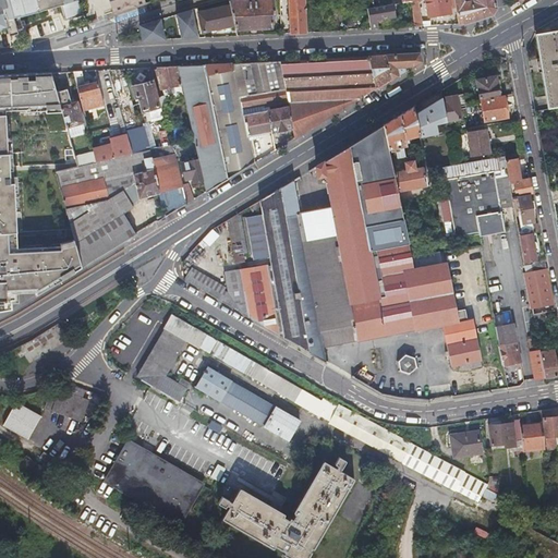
[(0,0),(0,36),(9,34),(3,19),(19,14),(19,16),(41,11),(40,9),(60,3),(64,20),(83,14),(77,0),(0,0)]
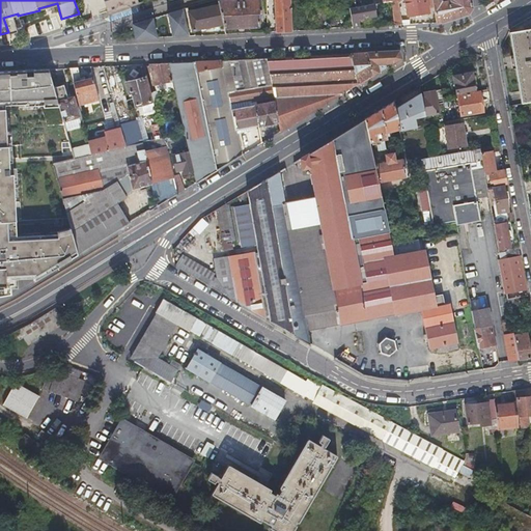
[(103,0),(107,11),(114,8),(113,6),(128,2),(129,6),(137,3),(136,0),(103,0)]
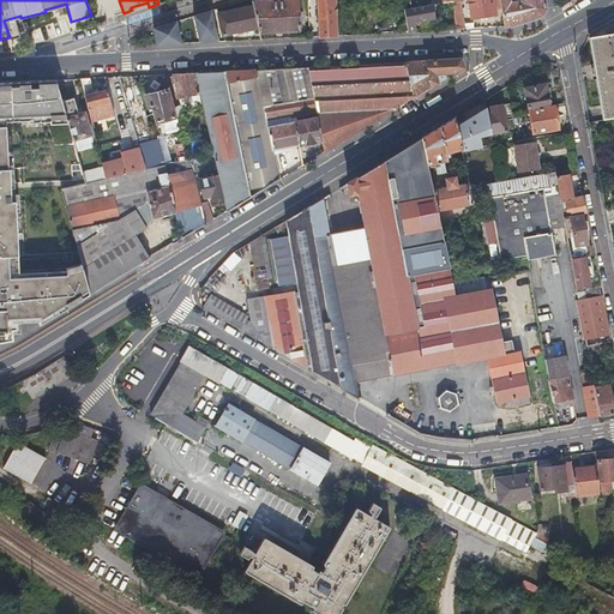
[(253,0),(252,0),(253,6),(257,26),(258,30),(299,26),(299,17),(300,17),(299,0),(253,0)]
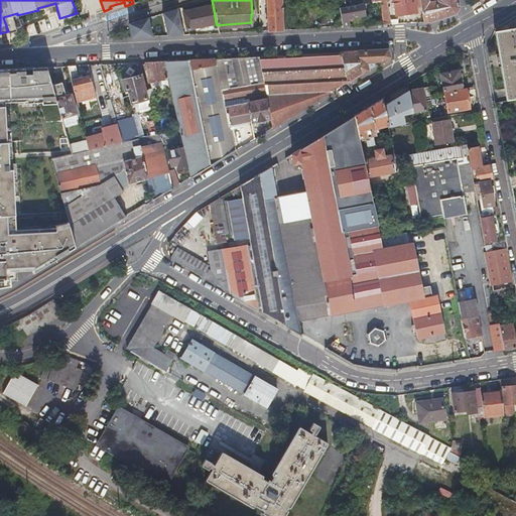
[(280,0),(256,0),(258,10),(266,9),(267,29),(282,29),(280,0)]
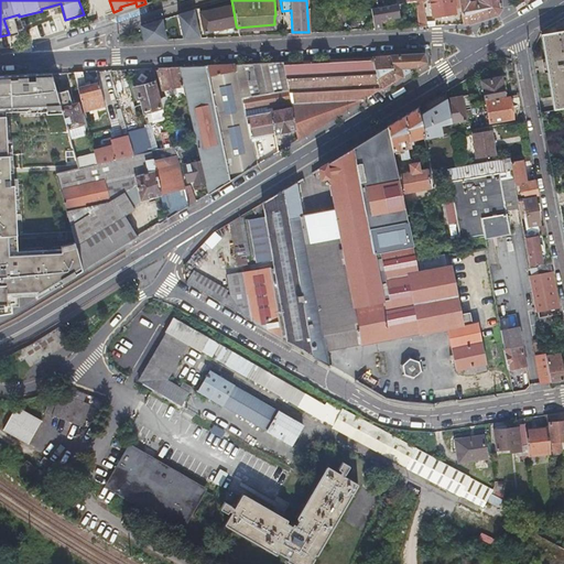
[(425,25),(420,0),(416,1),(412,1),(416,25),(425,25)]
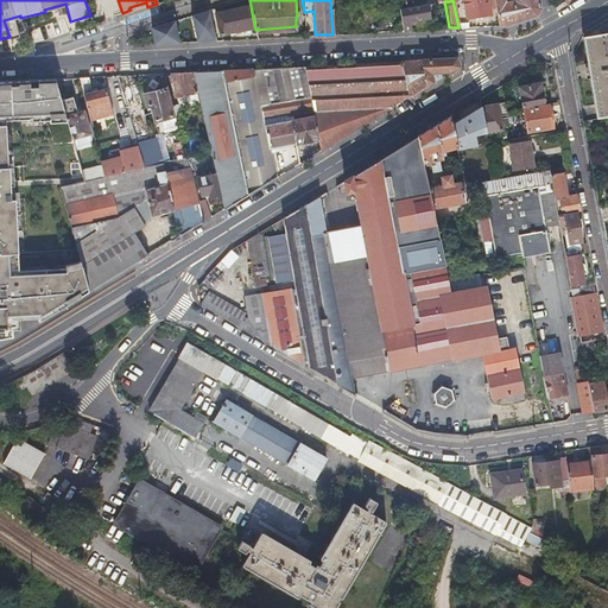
[(453,0),(458,27),(464,27),(458,0),(453,0)]
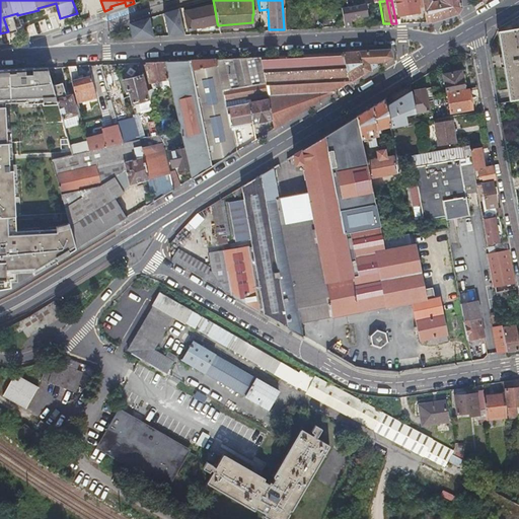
[(420,0),(393,0),(396,16),(418,11),(416,2),(420,1),(420,0)]
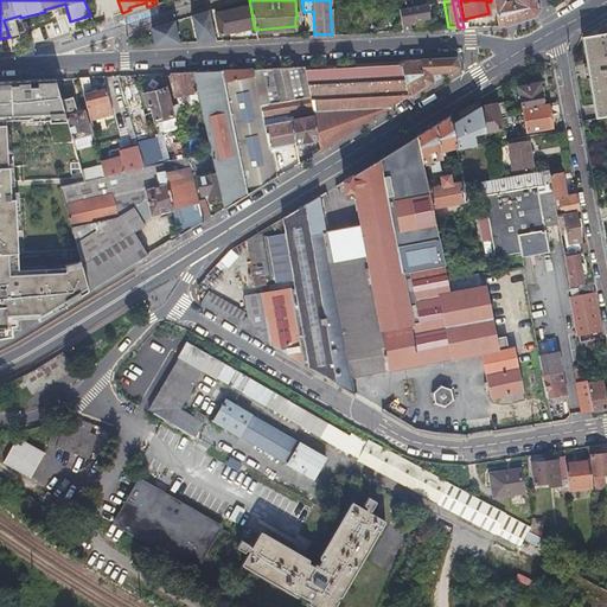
[(491,0),(491,1),(497,25),(504,25),(534,16),(540,8),(537,0),(491,0)]
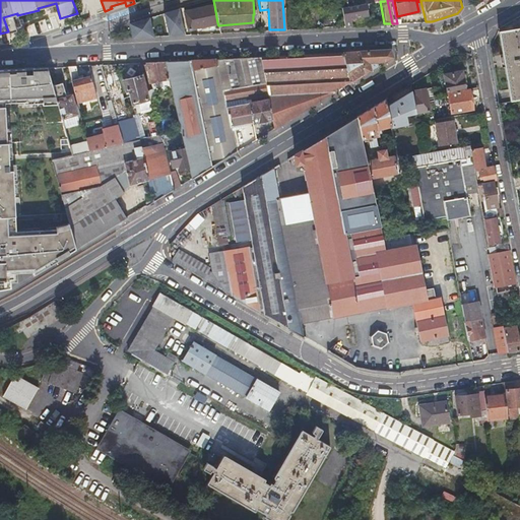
[(199,8),(199,7),(198,6),(192,7),(193,10),(185,12),(187,17),(190,30),(196,28),(196,30),(203,29),(202,26),(217,22),(214,5),(199,8)]
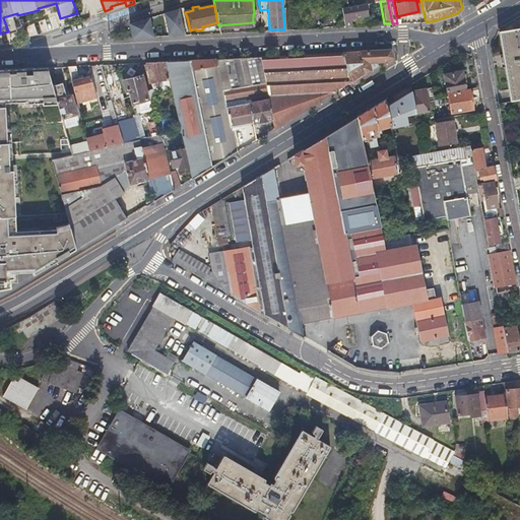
[(355,6),(347,8),(340,9),(344,26),(351,25),(350,18),(361,16),(360,9),(364,8),(363,5),(355,6)]
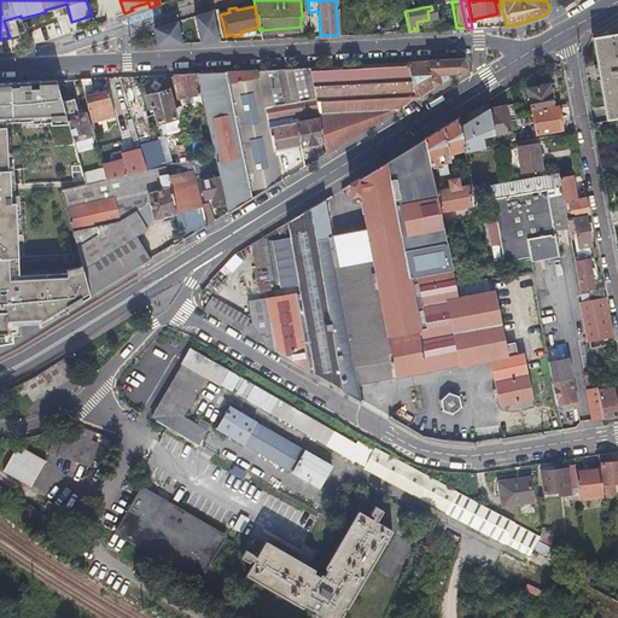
[(155,28),(143,31),(130,35),(133,46),(158,44),(155,28)]
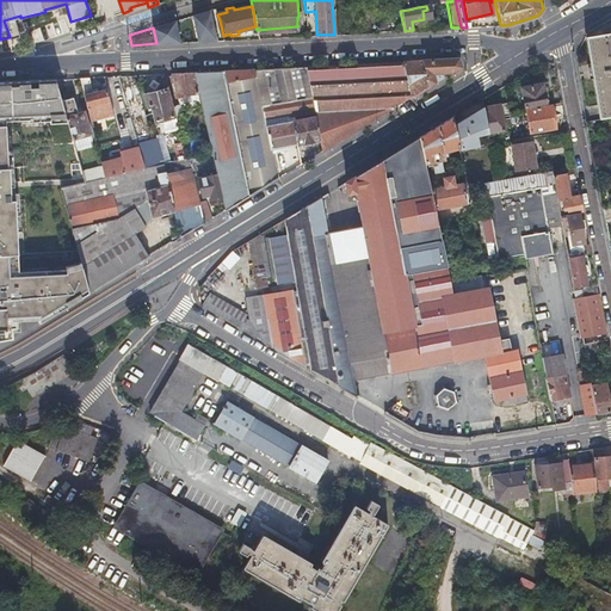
[(599,123),(610,121),(610,34),(585,38),(584,39),(599,123)]
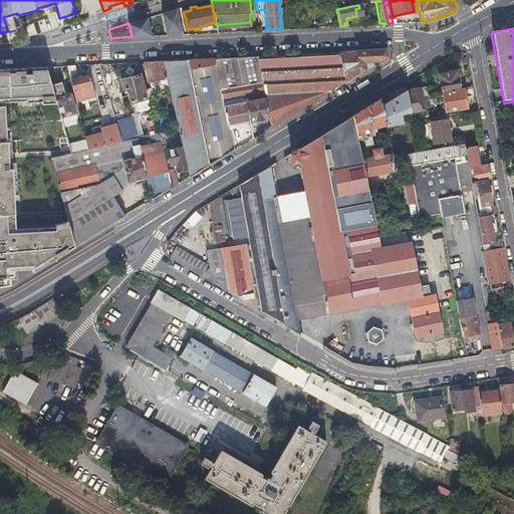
[(372,61),(380,60),(387,56),(383,48),(354,49),(358,73),(371,65),(372,63),(372,61)]
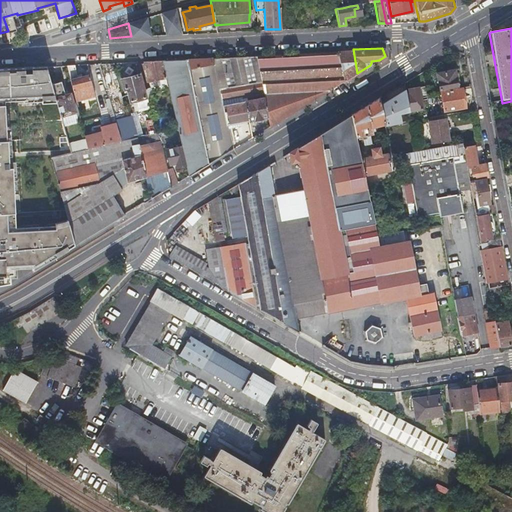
[(232,149),(227,125),(266,117),(268,127),(322,94),(357,73),(353,49),(339,50),(212,57),(213,64),(188,71),(186,59),(161,60),(165,77),(167,85),(176,127),(177,135),(180,145),(184,165),(187,176),(232,149)]
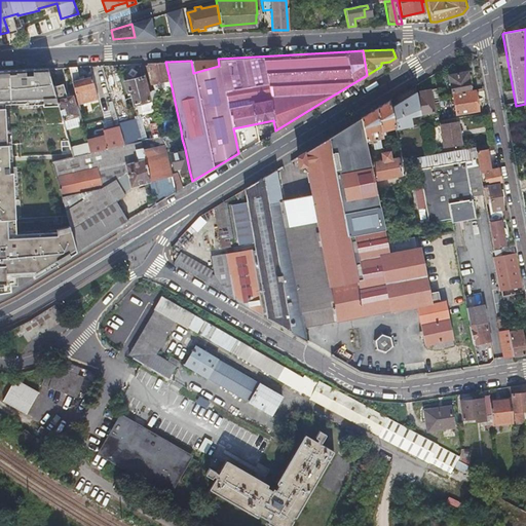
[(218,59),(191,61),(193,73),(219,66),(218,59)]
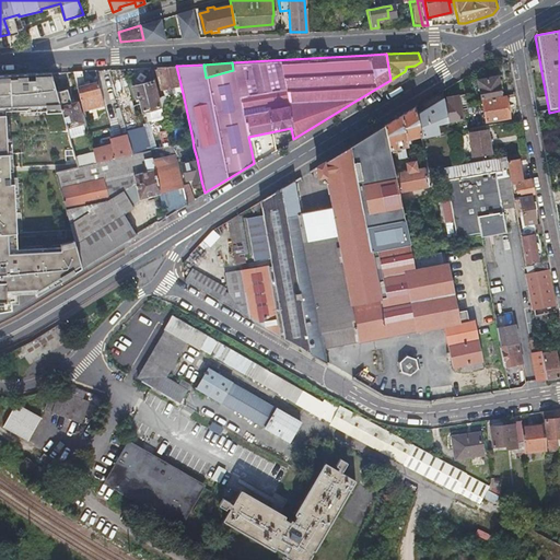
[(183,93),(181,84),(176,66),(158,67),(163,92),(173,91),(174,95),(183,93)]
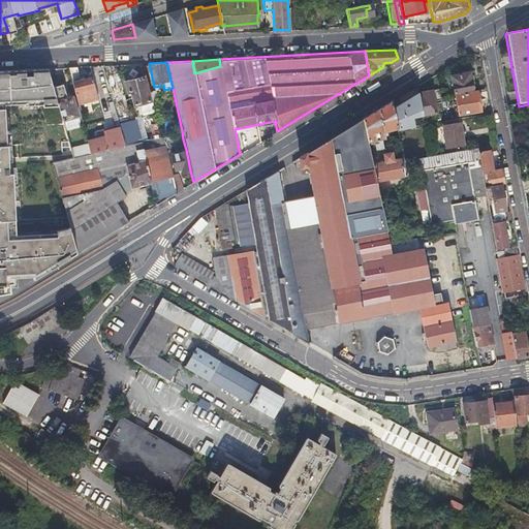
[(84,102),(85,105),(99,102),(93,79),(82,82),(78,67),(68,68),(78,103),(84,102)]
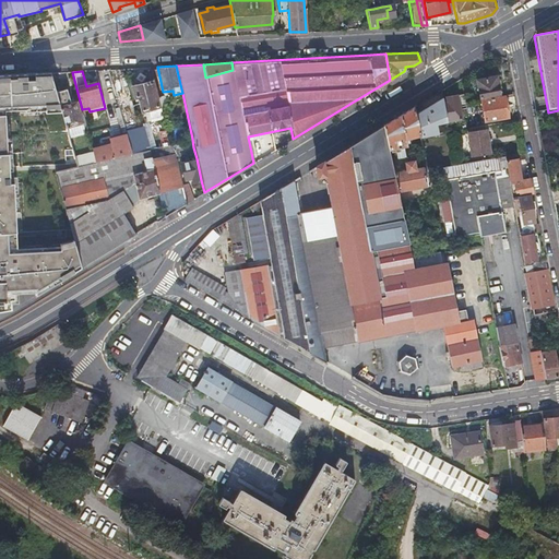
[(497,97),(496,87),(495,78),(474,80),(476,99),(497,97)]
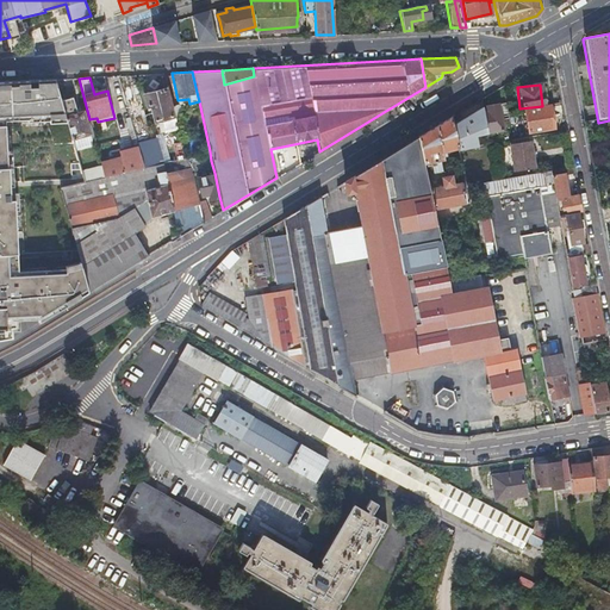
[(174,114),(172,116),(163,87),(142,93),(144,105),(148,104),(153,119),(159,118),(162,130),(178,125),(174,114)]
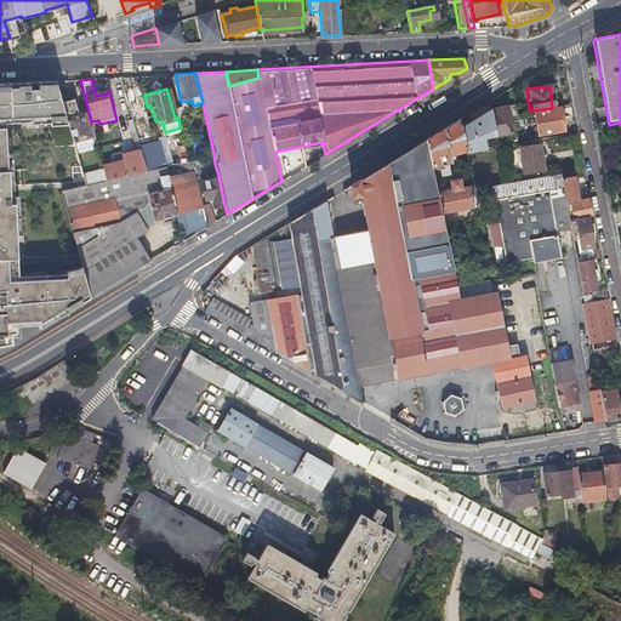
[(73,100),(63,103),(74,144),(90,140),(84,115),(78,117),(73,100)]
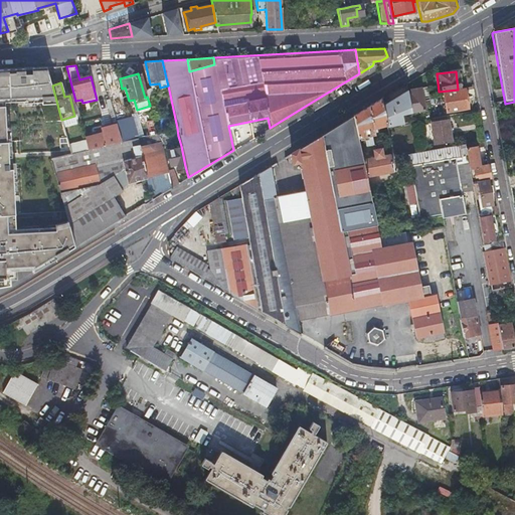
[(153,96),(150,84),(145,87),(147,97),(153,96)]
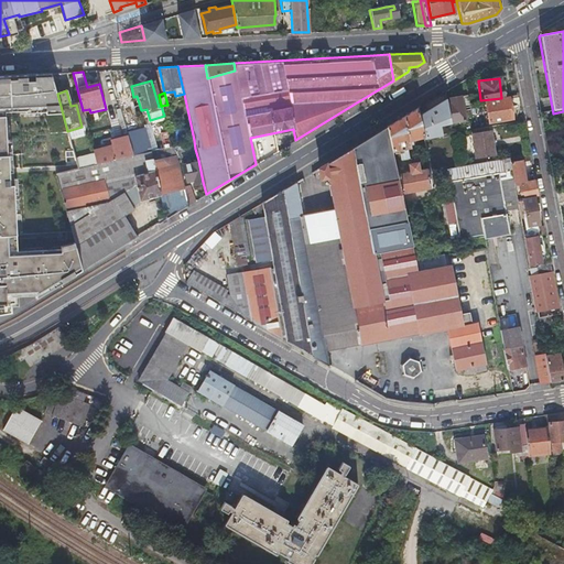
[(459,110),(463,110),(466,109),(465,95),(447,98),(448,104),(445,105),(448,123),(462,121),(459,110)]
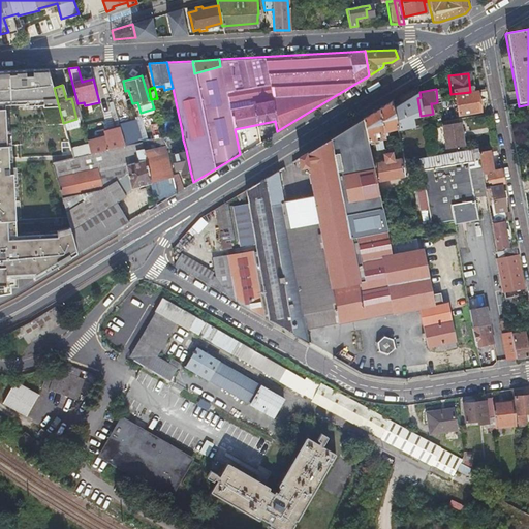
[(479,114),(477,103),(476,92),(454,96),(456,117),(479,114)]
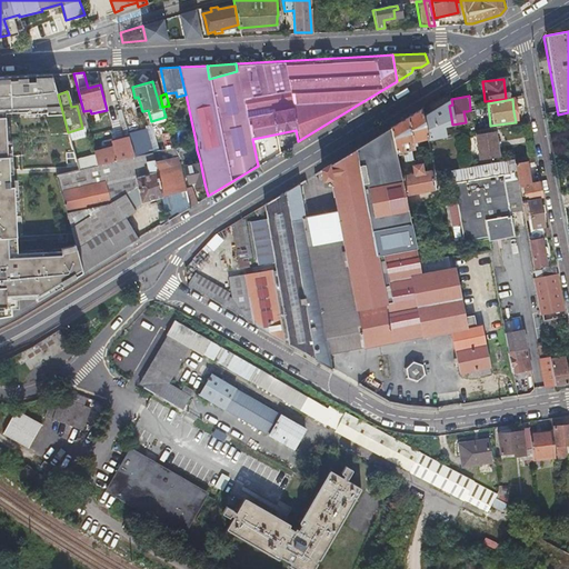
[(431,189),(429,181),(428,172),(420,175),(418,166),(410,167),(412,176),(398,179),(392,153),(409,150),(408,145),(411,143),(410,140),(425,137),(419,110),(319,170),(322,188),(330,187),(336,217),(339,236),(359,347),(442,329),(450,328),(462,325),(450,267),(447,267),(418,273),(415,261),(401,196),(431,189)]
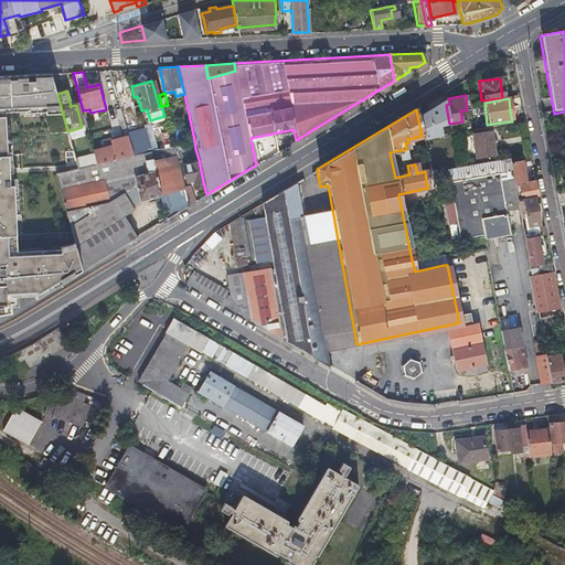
[(141,132),(128,137),(134,155),(135,153),(138,153),(145,152),(147,151),(145,142),(141,132)]
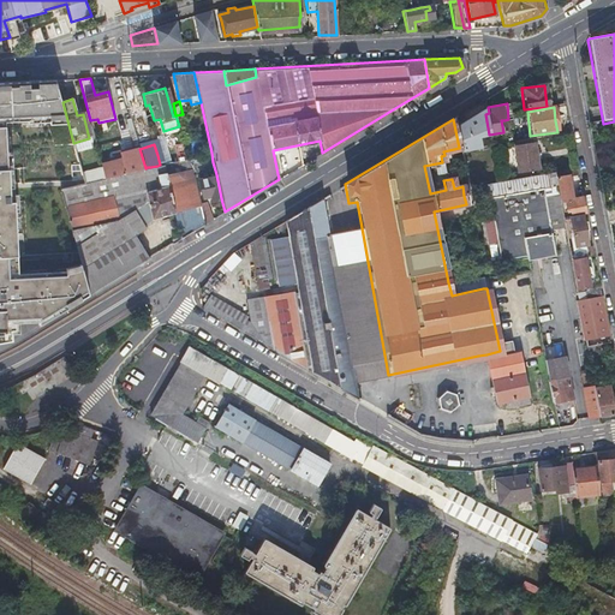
[(512,156),(511,156),(509,157),(511,166),(514,165),(515,173),(535,171),(531,147),(511,149),(512,156)]
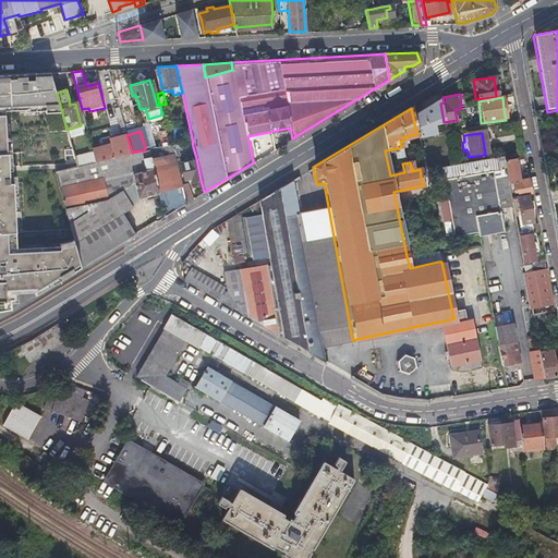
[(161,145),(169,144),(167,134),(159,136),(161,145)]
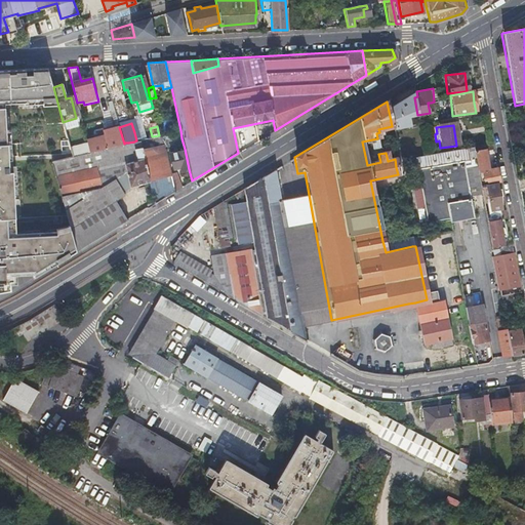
[(124,144),(119,127),(105,131),(106,134),(88,139),(88,143),(91,151),(124,144)]
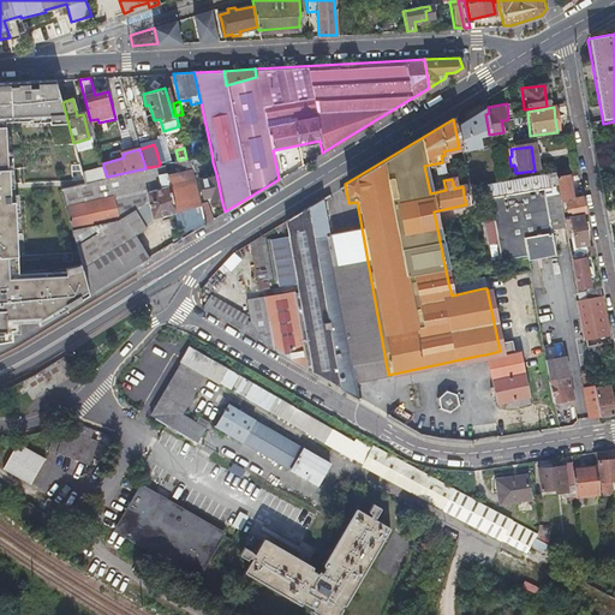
[(189,167),(213,162),(212,153),(186,159),(189,167)]
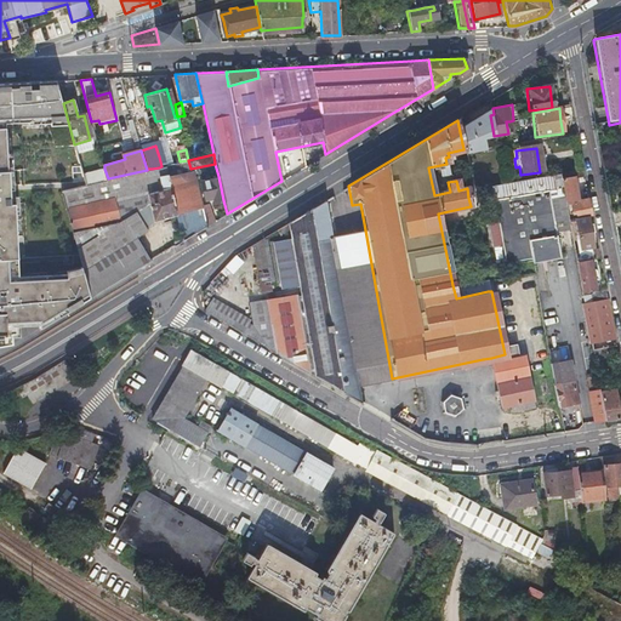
[(166,171),(176,214),(193,210),(194,217),(203,215),(198,195),(191,169),(188,160),(180,161),(165,165),(166,171)]
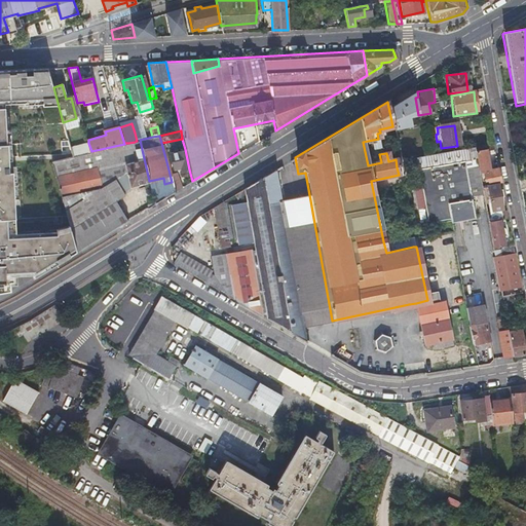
[(91,151),(88,143),(70,147),(73,156),(91,151)]
